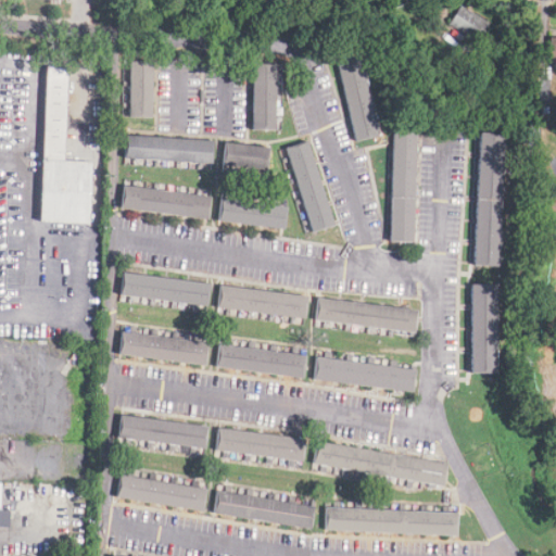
[(478,41),(489,23),(459,5),(449,25),(478,41)]
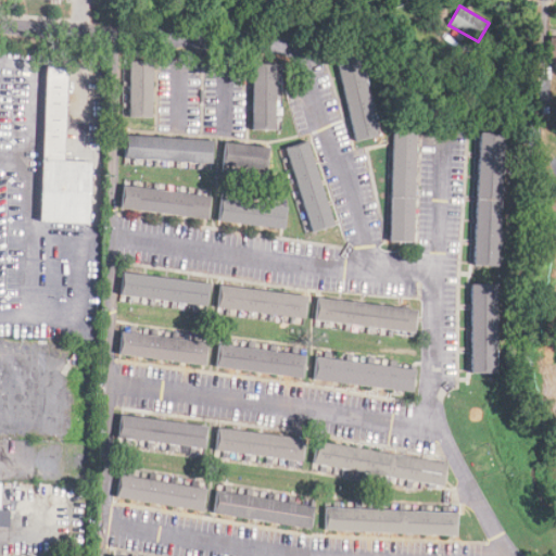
[(352,140),(374,136),(357,48),(335,52),(352,140)]
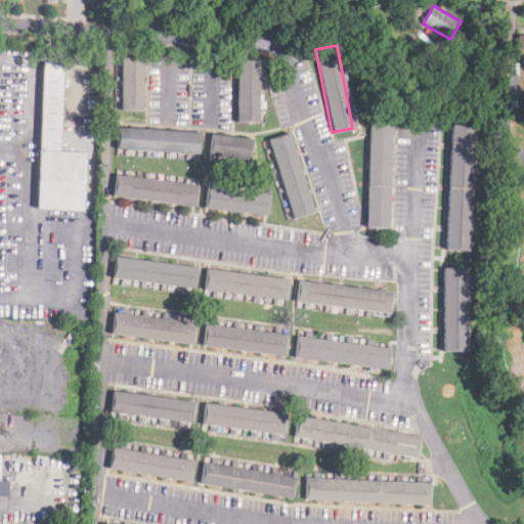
[(141,58),(121,58),(121,110),(141,110),(141,58)]
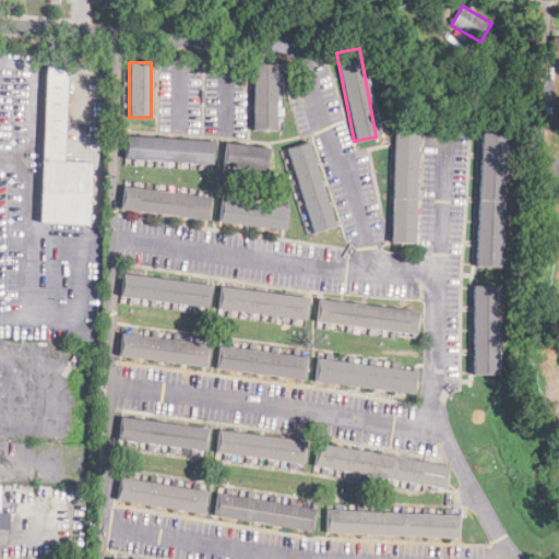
[(252,64),(252,130),(275,130),(276,64),(252,64)]
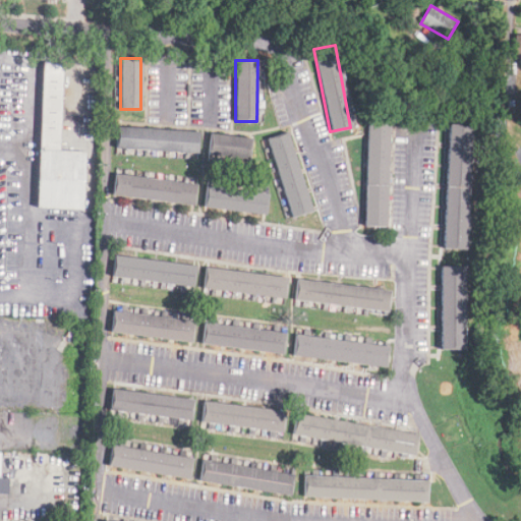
[(64,151),(67,63),(46,62),(40,209),(88,211),(90,152),(64,151)]
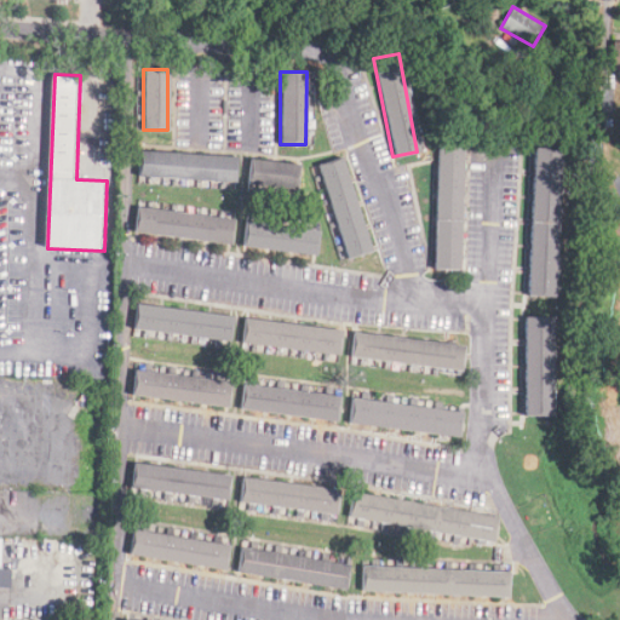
[(432,269),(458,269),(459,147),(434,147),(432,269)]
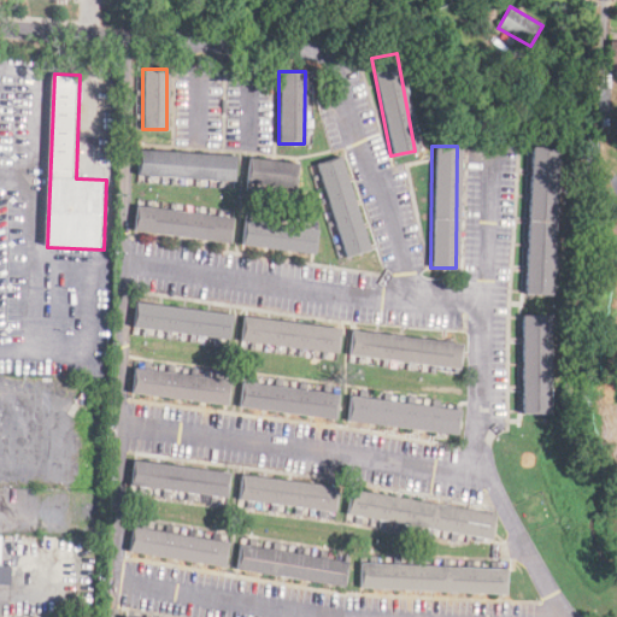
[(524,295),(552,295),(556,148),(528,148),(524,295)]
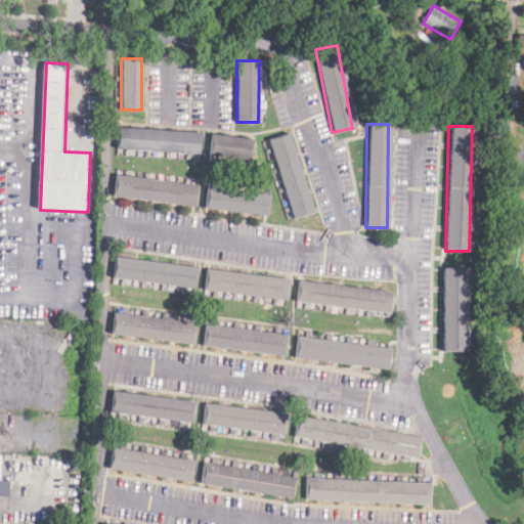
[(116,149),(200,153),(201,131),(117,128),(116,149)]
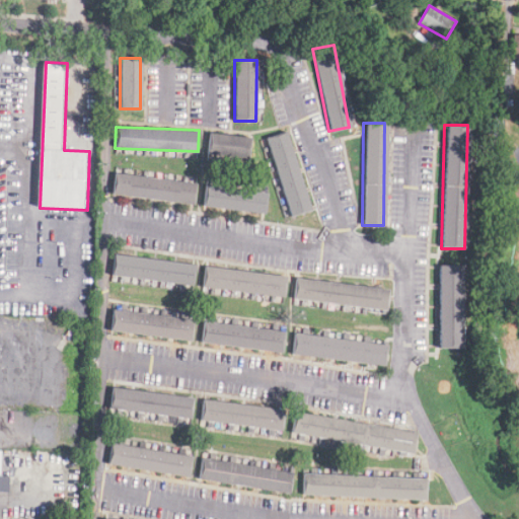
[(309,210),(287,132),(266,138),(288,216),(309,210)]
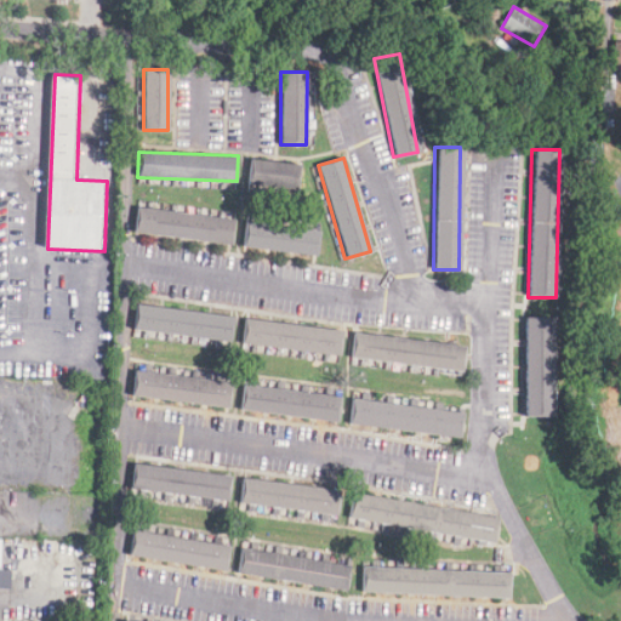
[(250,159),(246,191),(296,197),(300,165),(250,159)]
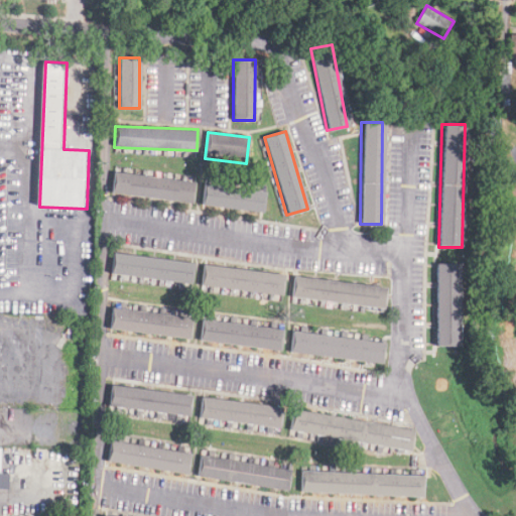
[(191,204),(195,182),(113,172),(111,194),(191,204)]
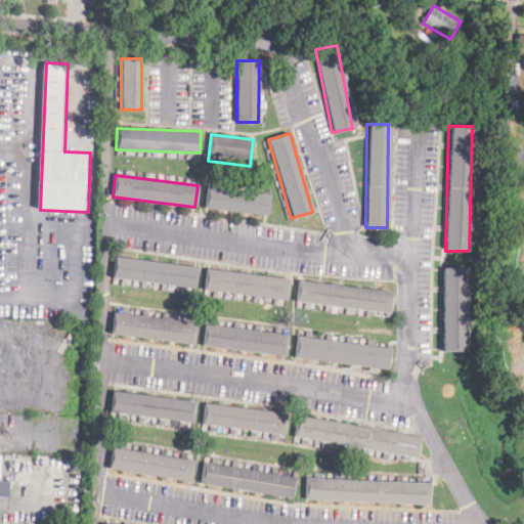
[(269,192),(206,186),(204,209),(266,215),(269,192)]
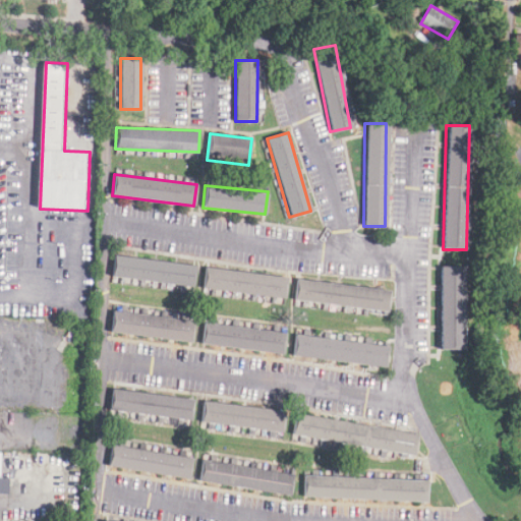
[(194,287),(196,266),(114,256),(112,278),(194,287)]
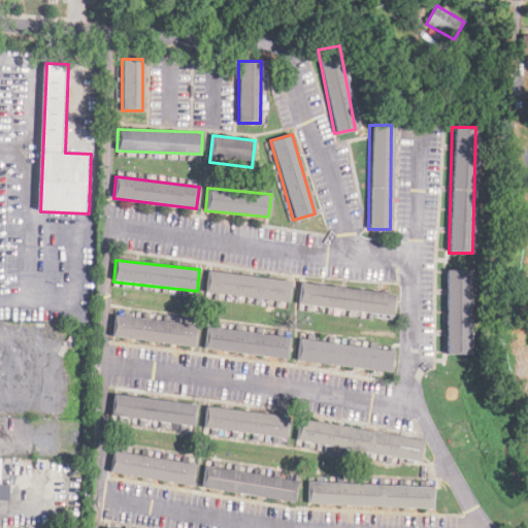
[(205,293),(290,302),(292,281),(208,271),(205,293)]
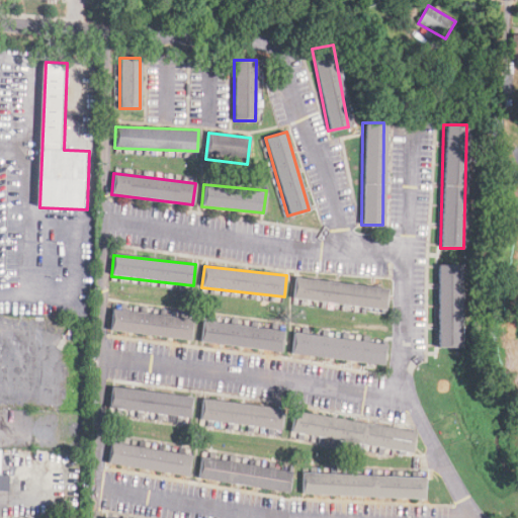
[(436,347),(458,347),(458,266),(436,266),(436,347)]
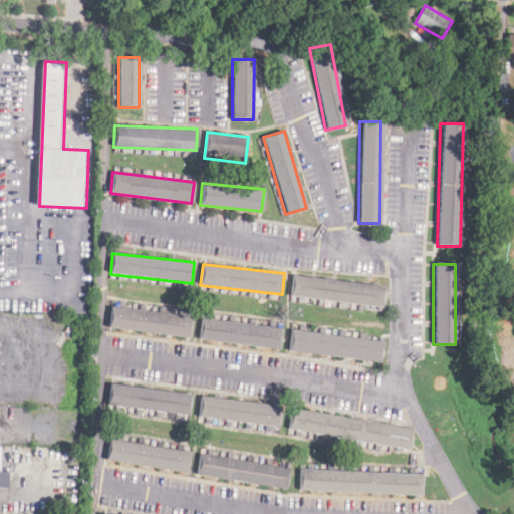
[(293,275),(290,297),(380,308),(383,286),(293,275)]
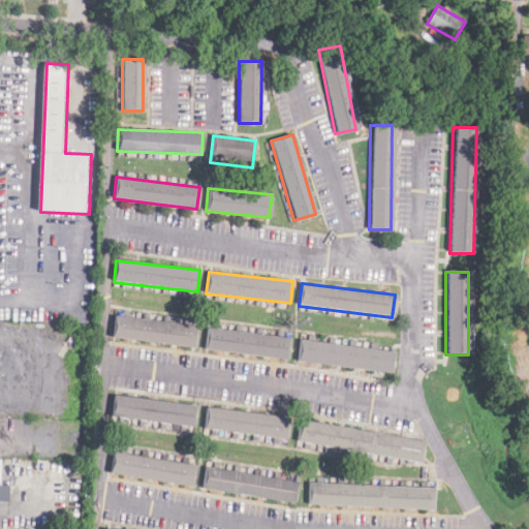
[(115,316),(112,338),(194,348),(197,327),(115,316)]
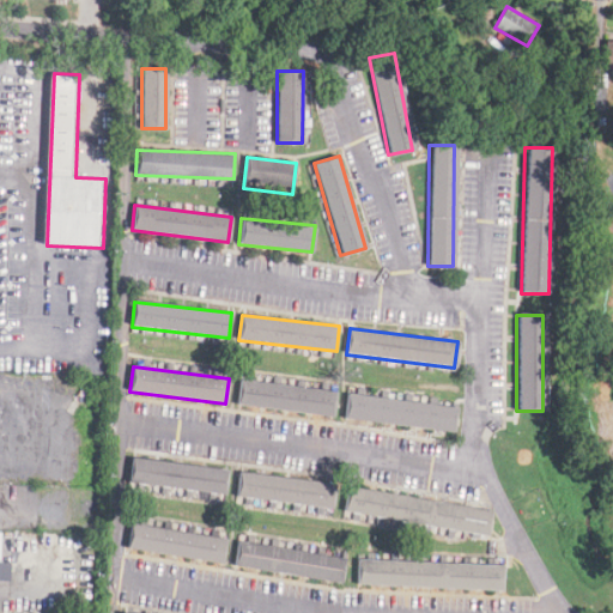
[(333,416),(335,390),(238,381),(236,406),(333,416)]
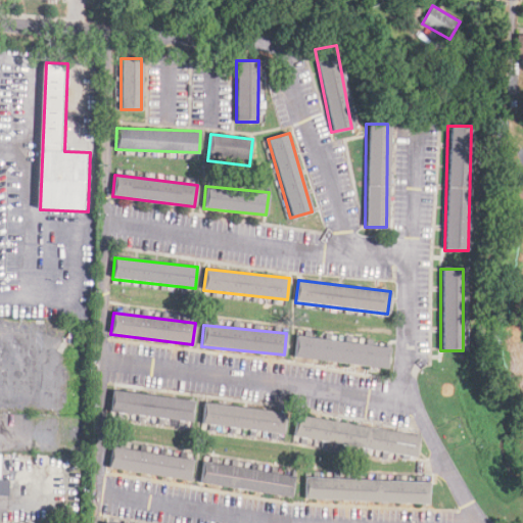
[(387,347),(295,337),(293,359),(385,368),(387,347)]
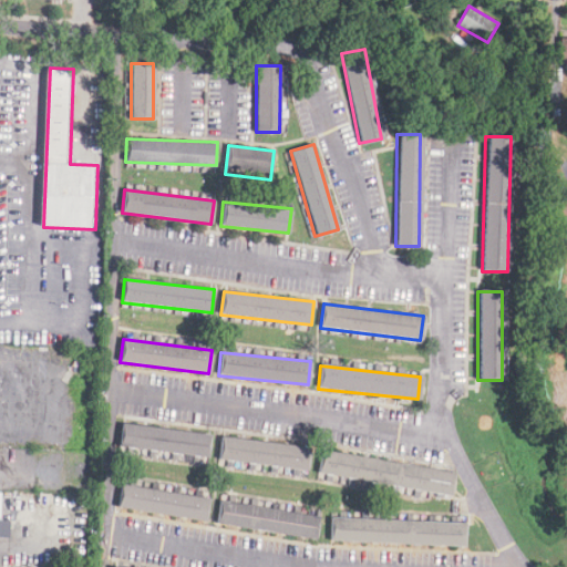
[(122,424),(119,447),(209,457),(212,434),(122,424)]
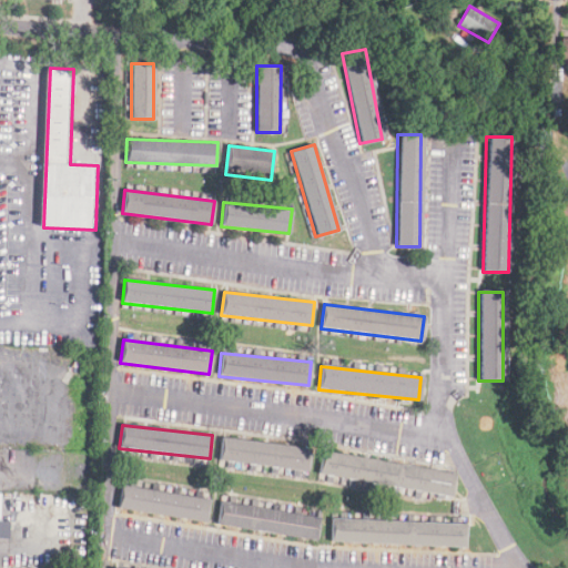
[(222,436),(219,460),(308,473),(312,448),(222,436)]
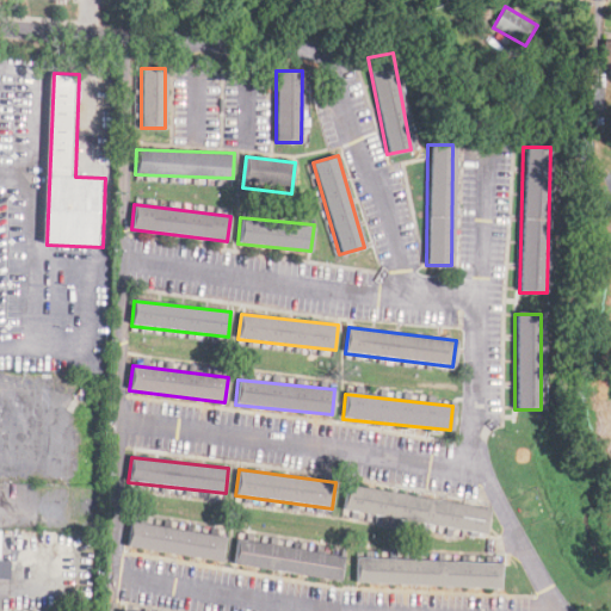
[(488,510),(346,485),(343,511),(483,536),(488,510)]
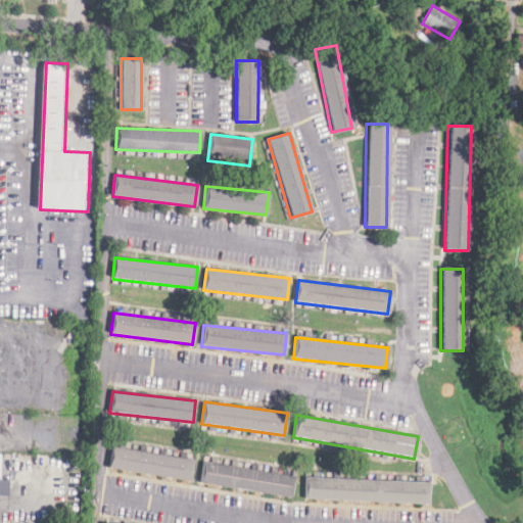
[(190,480),(193,460),(111,447),(108,468),(190,480)]
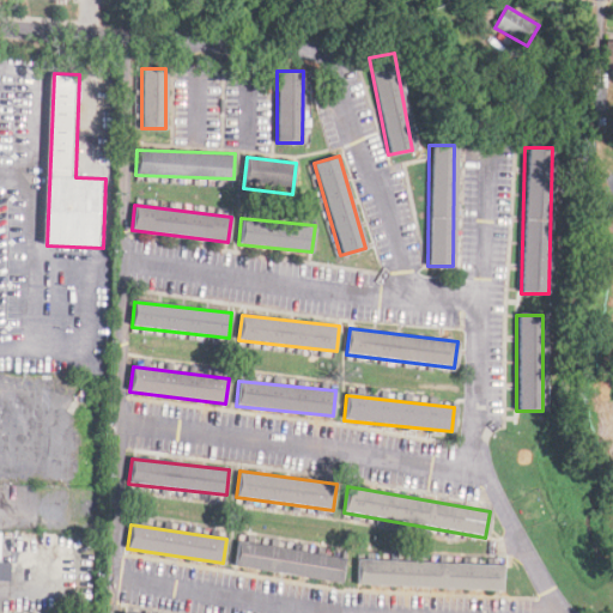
[(341,582),(345,557),(236,541),(232,566),(341,582)]
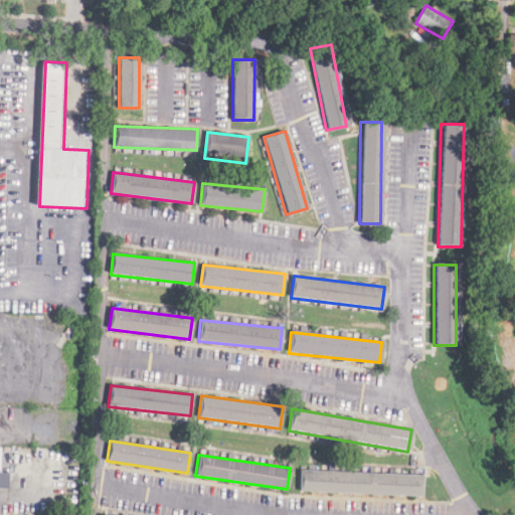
[(300,470),(299,491),(420,496),(421,475),(300,470)]
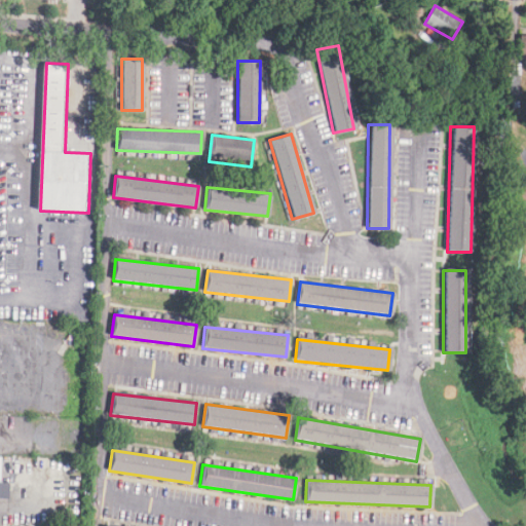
[(0,498),(8,498),(8,482),(0,482),(0,498)]
